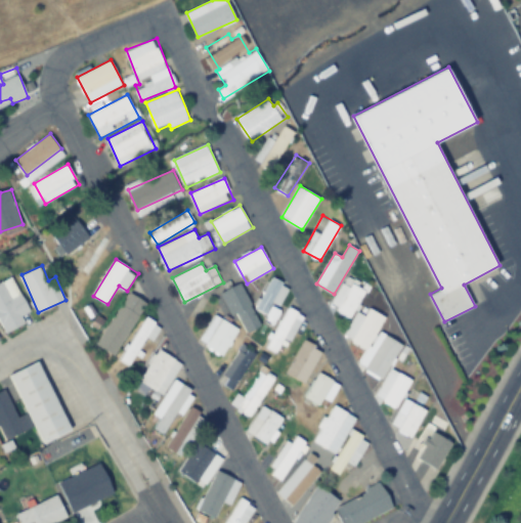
[(366,284),(344,275),(333,308),(354,316),(366,284)]
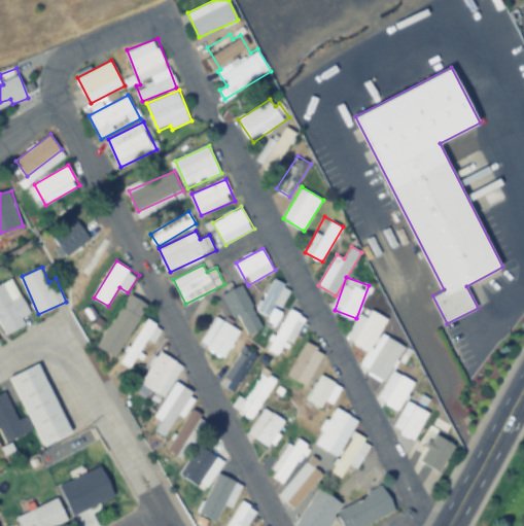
[(0,321),(5,334),(33,321),(14,278),(0,283),(0,321)]
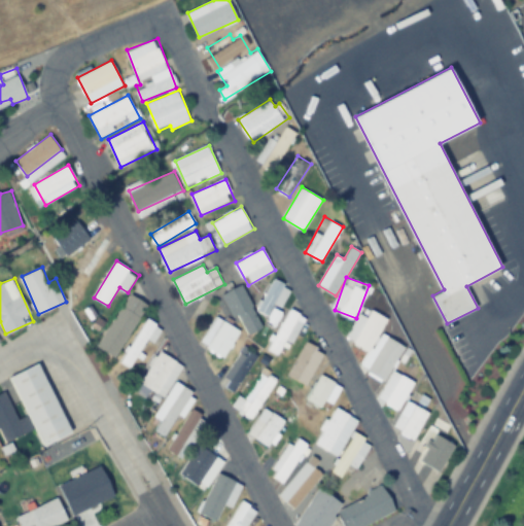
[(224,294),(247,336),(264,327),(241,285),(224,294)]
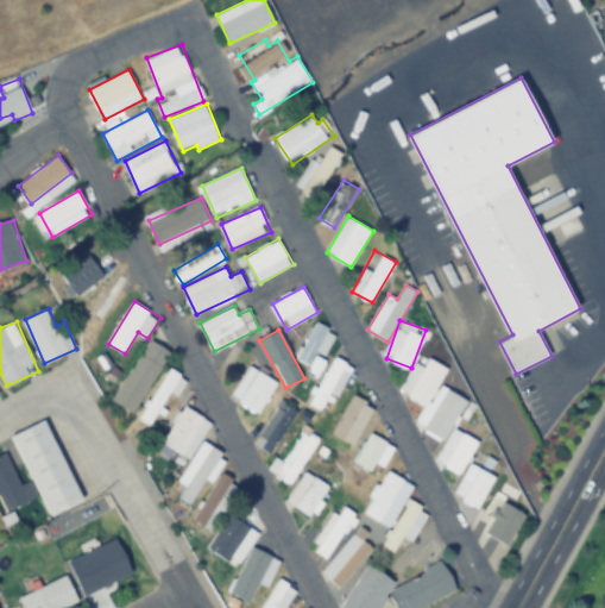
[(114,401),(133,413),(171,351),(151,339),(114,401)]
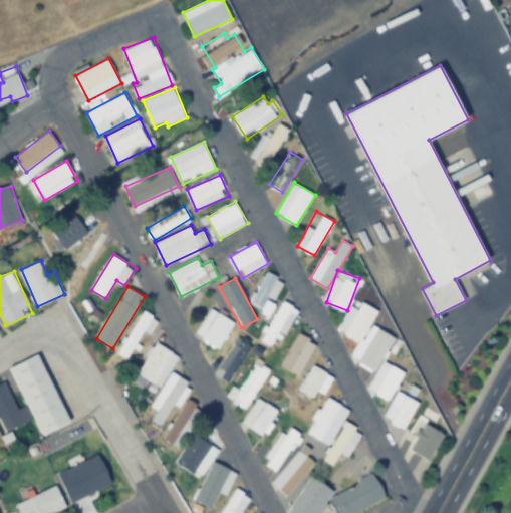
[(420,401),(397,390),(406,371),(386,362),(397,338),(374,327),(381,312),(353,298),(338,331),(359,341),(351,359),(376,372),(368,389),(392,401),(384,418),(406,429),(420,401)]
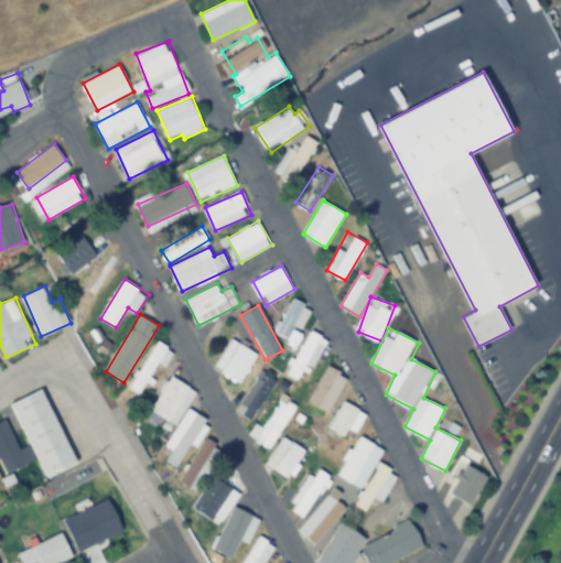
[(302,382),(330,340),(312,329),(284,371),(302,382)]
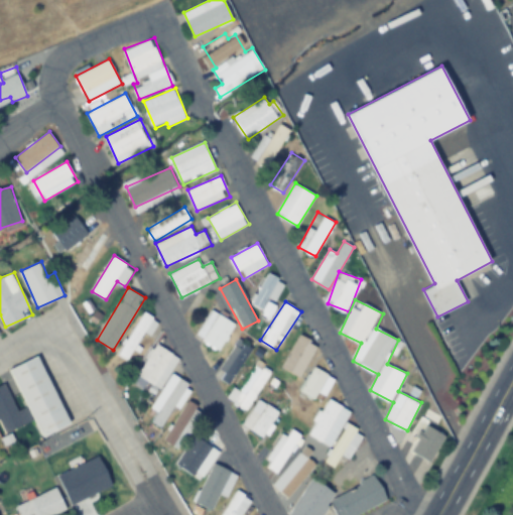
[(237,325),(213,309),(196,336),(220,351),(237,325)]
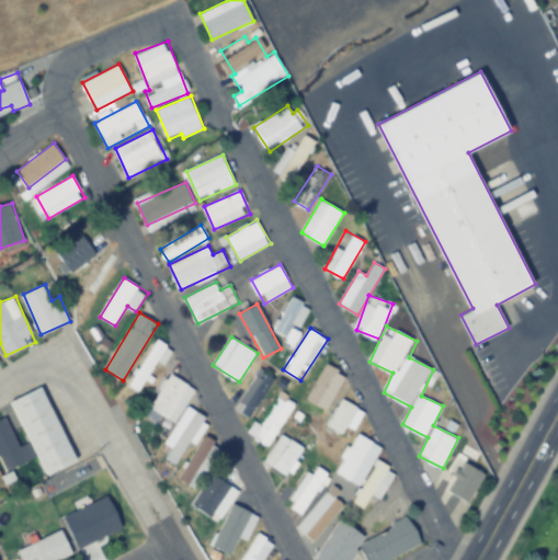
[(143,395),(160,363),(167,366),(175,350),(156,339),(128,387),(143,395)]
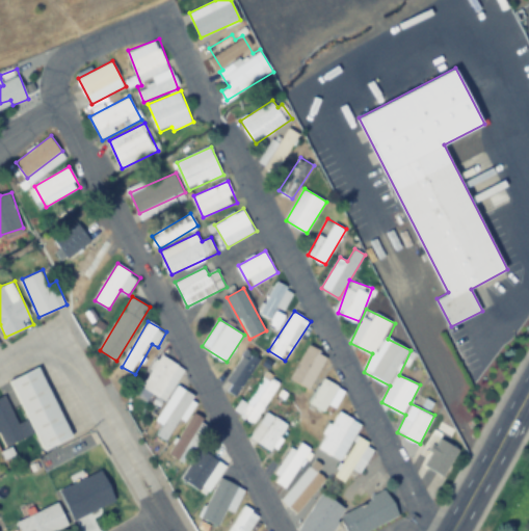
[(328,355),(310,345),(291,378),(311,389),(328,355)]
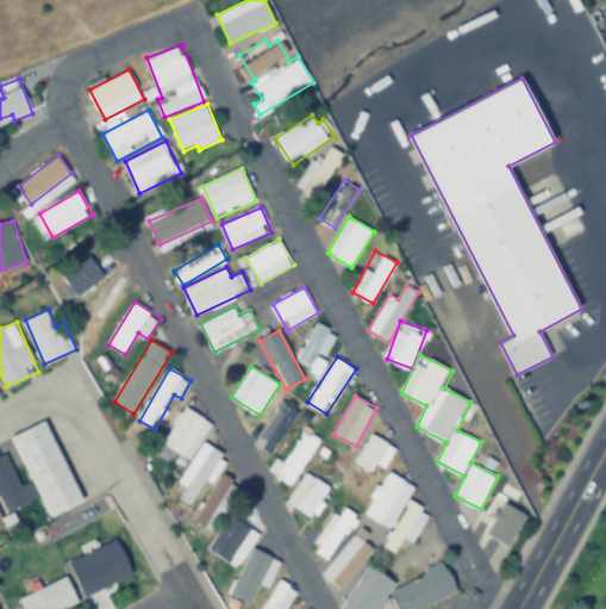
[(300,412),(283,401),(255,443),(272,455),(300,412)]
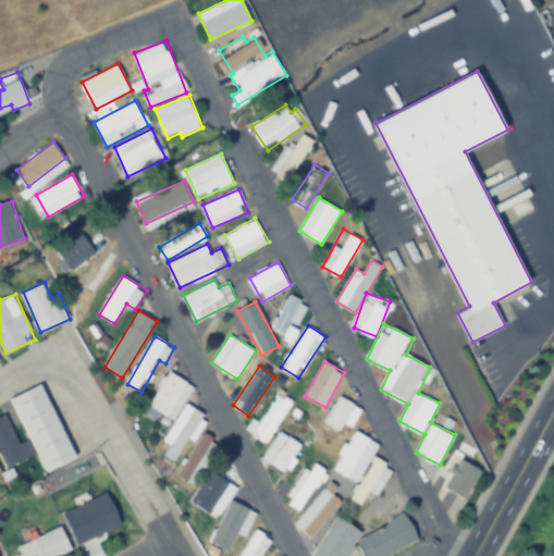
[(195,385),(169,371),(149,406),(175,420),(164,441),(171,445),(164,457),(177,464),(205,415),(185,404),(195,385)]
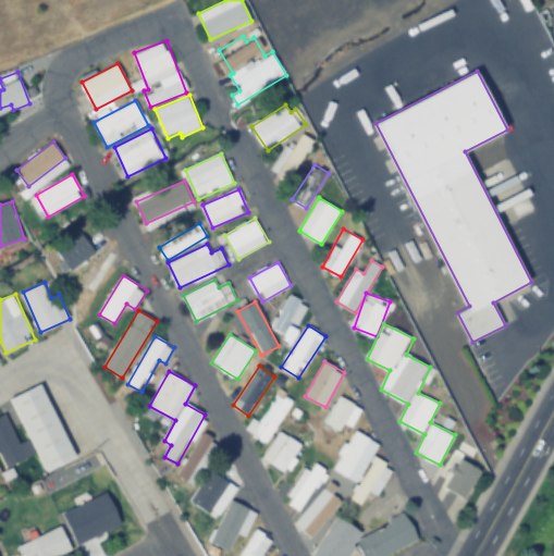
[(76,459),(45,384),(14,396),(46,471),(76,459)]
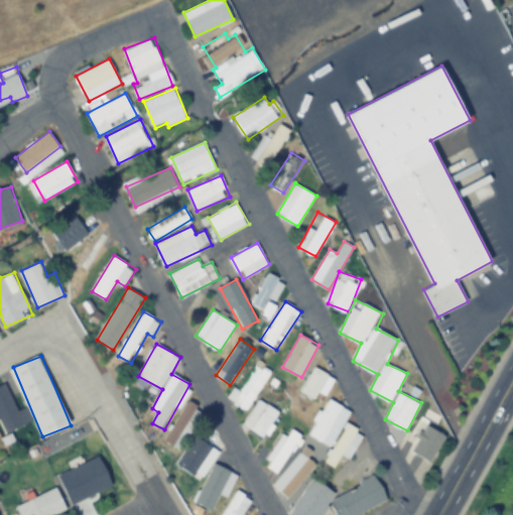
[(239,390),(235,387),(228,398),(247,410),(274,368),(260,358),(239,390)]
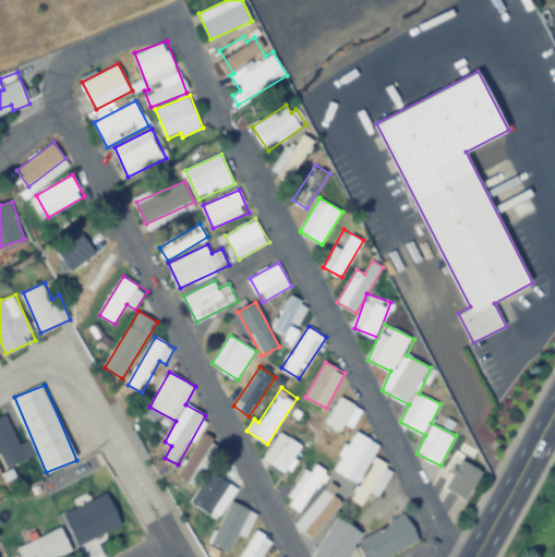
[(348,435),(363,410),(341,396),(325,421),(348,435)]
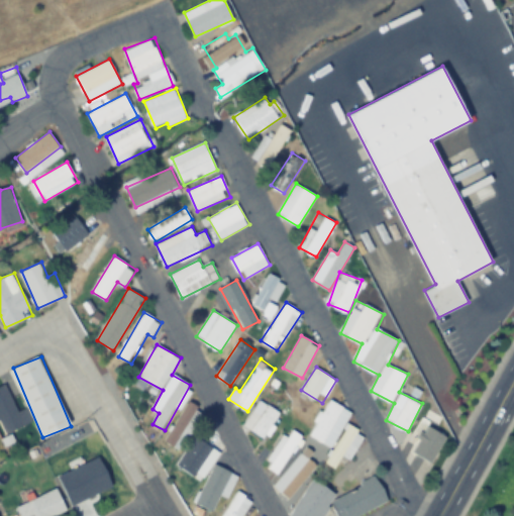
[(25,425),(8,384),(0,387),(0,416),(7,433),(25,425)]
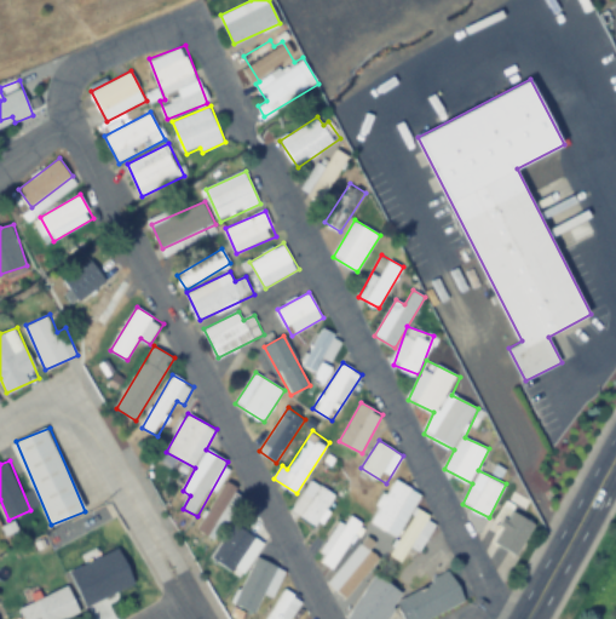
[(421,552),(438,520),(415,508),(422,493),(393,477),(370,522),(397,537),(389,555),(403,561),(409,548),(421,552)]
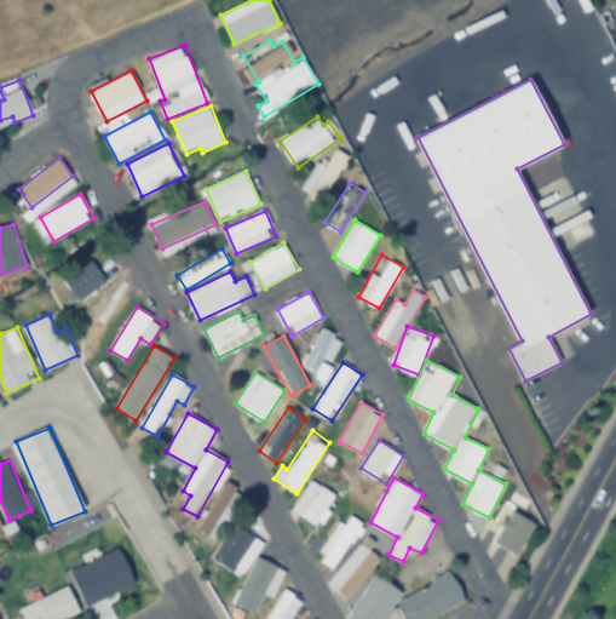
[(292,508),(317,526),(339,497),(314,479),(292,508)]
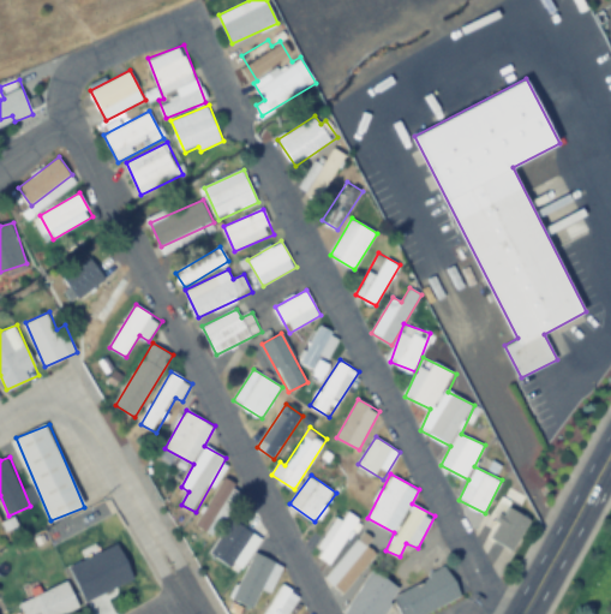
[(195,523),(205,531),(238,490),(227,482),(195,523)]
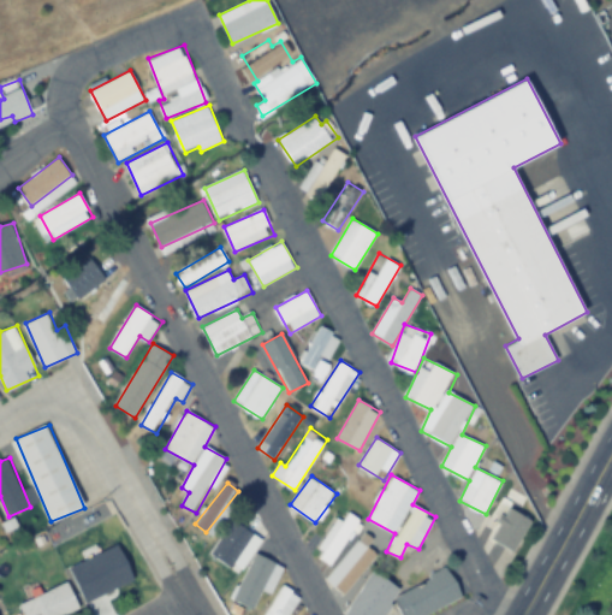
[(501,521),(488,513),(476,533),(506,550),(532,506),(515,496),(501,521)]
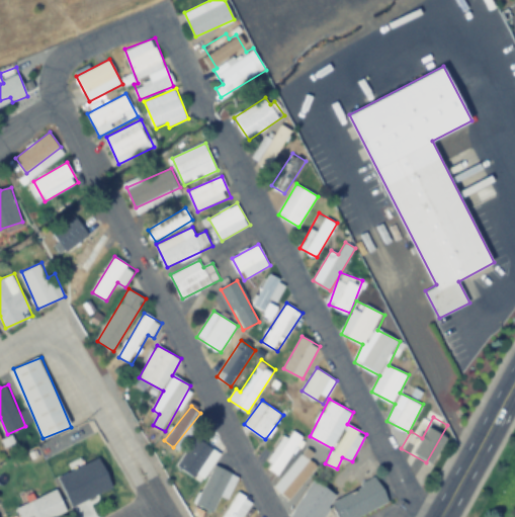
[(277,475),(306,441),(291,429),(263,462),(277,475)]
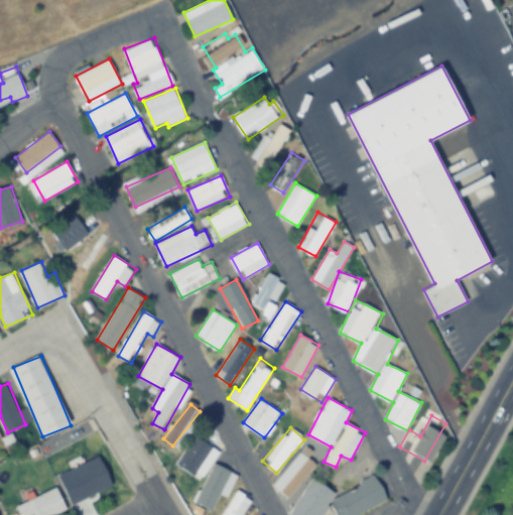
[(197,477),(223,444),(204,430),(178,462),(197,477)]
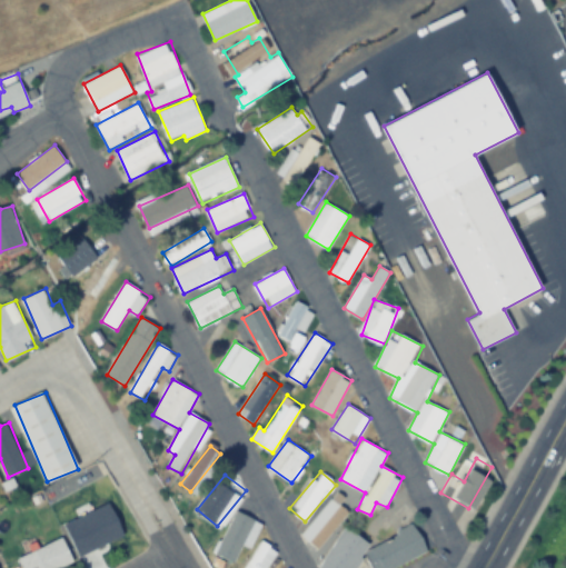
[(323,524),(316,518),(300,536),(317,549),(348,512),(338,504),(323,524)]
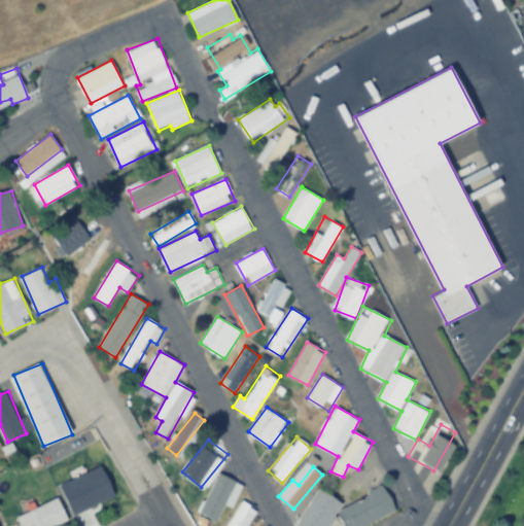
[(199,513),(217,522),(234,491),(238,494),(243,485),(220,472),(199,513)]
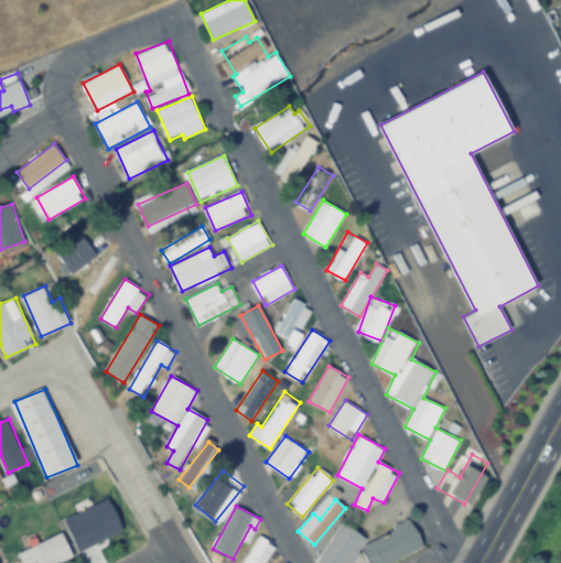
[(317,562),(354,562),(355,562),(354,561),(364,545),(371,562),(387,562),(420,548),(423,542),(412,520),(363,543),(367,537),(342,521),(317,562)]
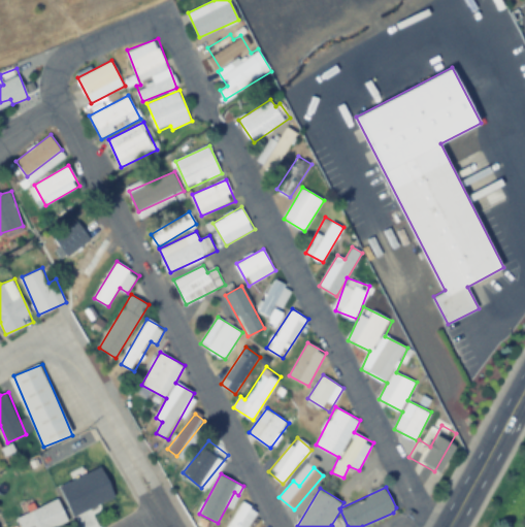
[(58,526),(69,522),(60,498),(18,517),(21,526),(58,526)]
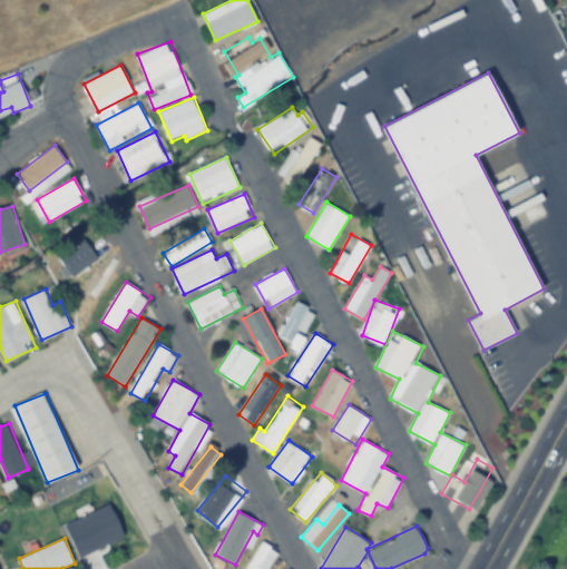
[(243,568),(267,568),(281,552),(265,541),(243,568)]
